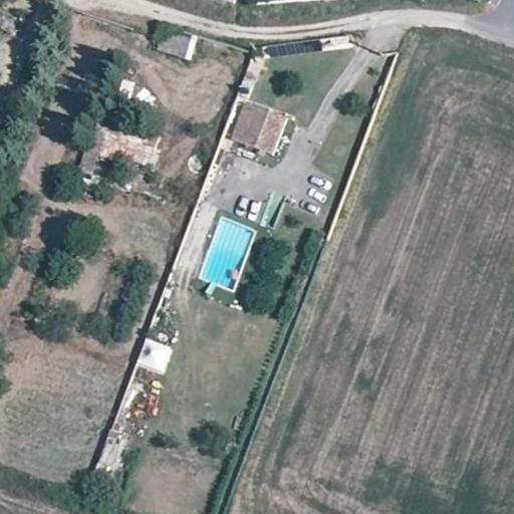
[(192,58),(197,35),(166,29),(161,52),(192,58)]
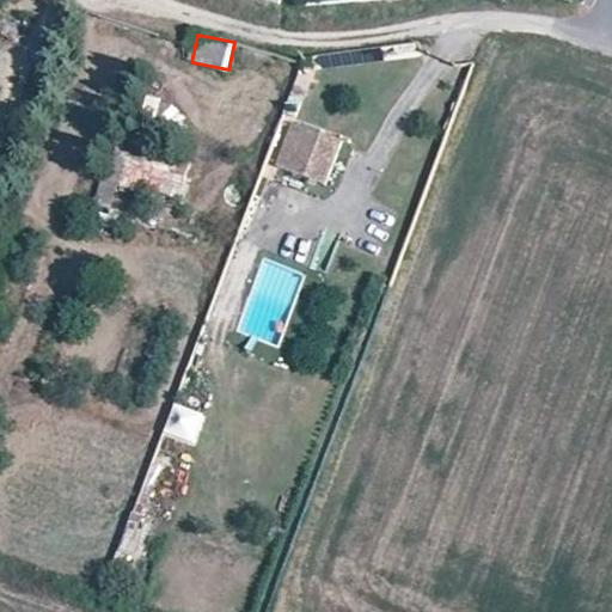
[(328,187),(342,145),(294,126),(277,169),(328,187)]
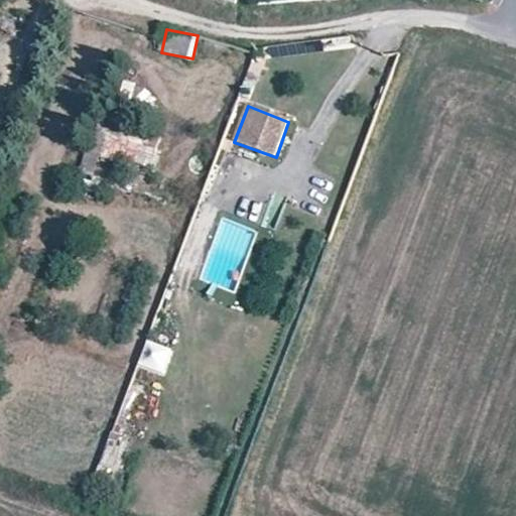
[(99,124),(93,140),(105,146),(101,159),(122,167),(125,158),(135,162),(134,167),(149,173),(161,142),(150,138),(150,135),(135,129),(133,135),(113,127),(112,129),(99,124)]
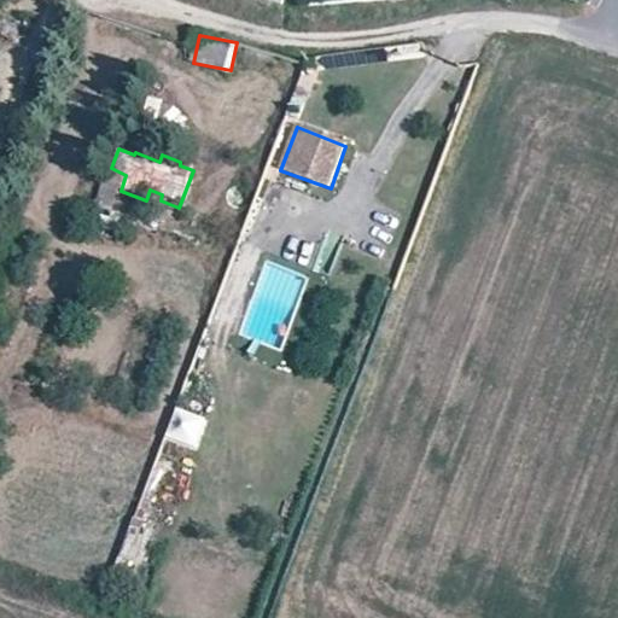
[(115,181),(98,181),(99,207),(116,207),(115,181)]
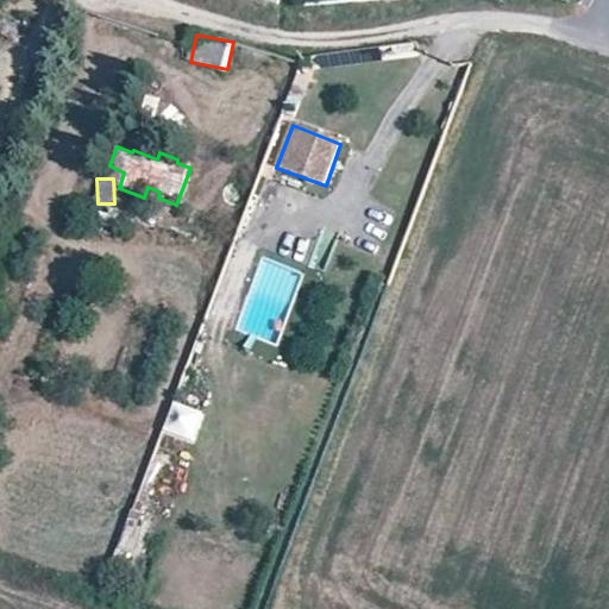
[(174,401),(163,434),(195,444),(206,412),(174,401)]
